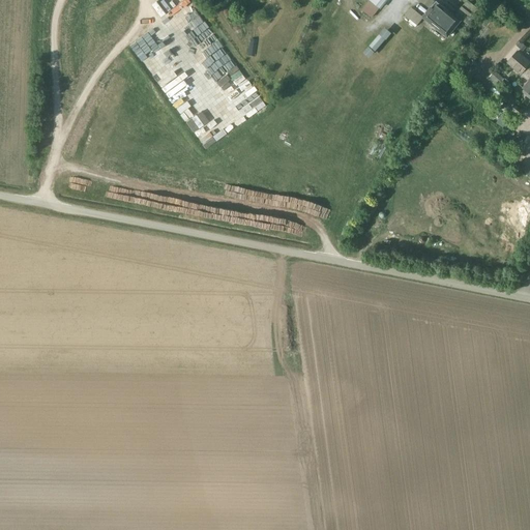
[(436,1),(423,18),(447,37),(461,21),(436,1)]
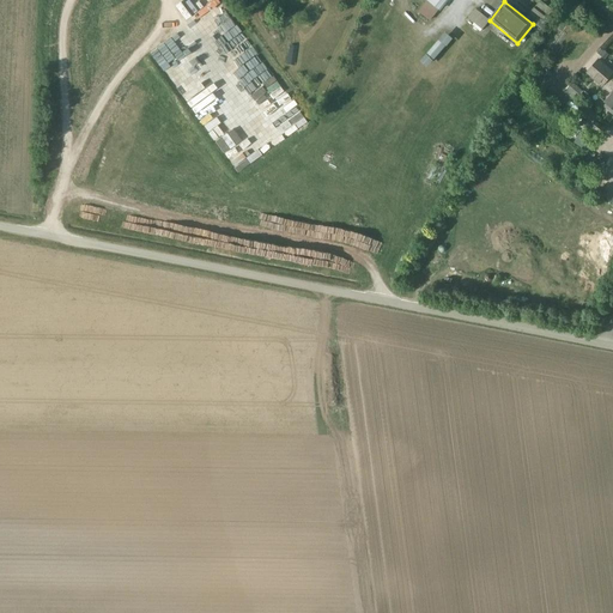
[(224,8),(218,11),(223,20),(229,18),(224,8)]
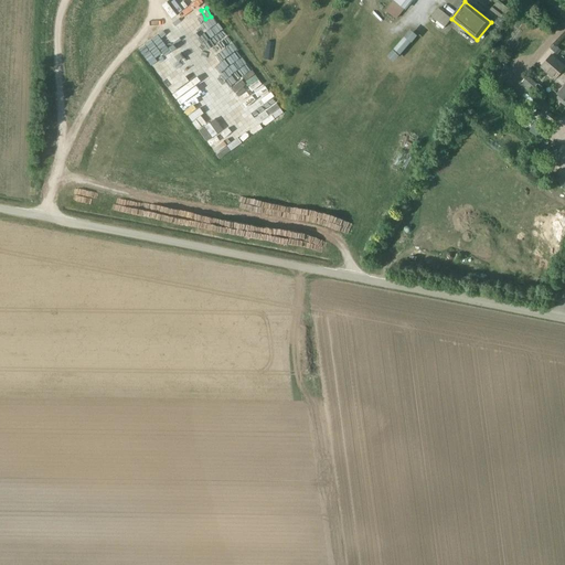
[(444,39),(452,28),(437,14),(430,23),(437,28),(434,31),(444,39)]
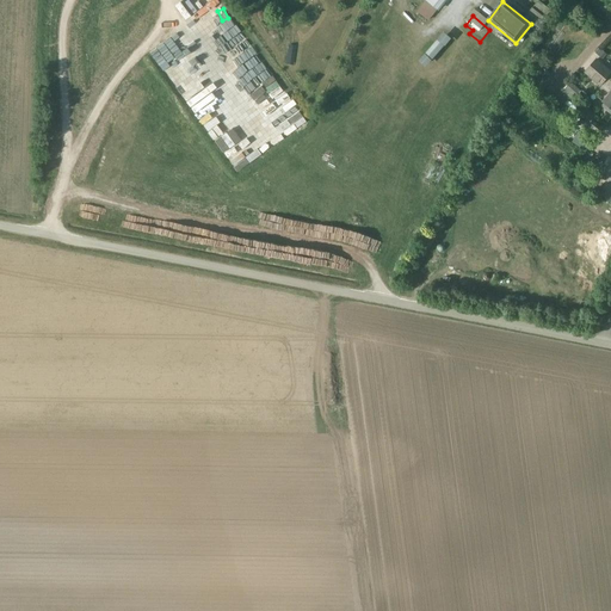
[(392,29),(397,34),(402,26),(396,23),(392,29)]
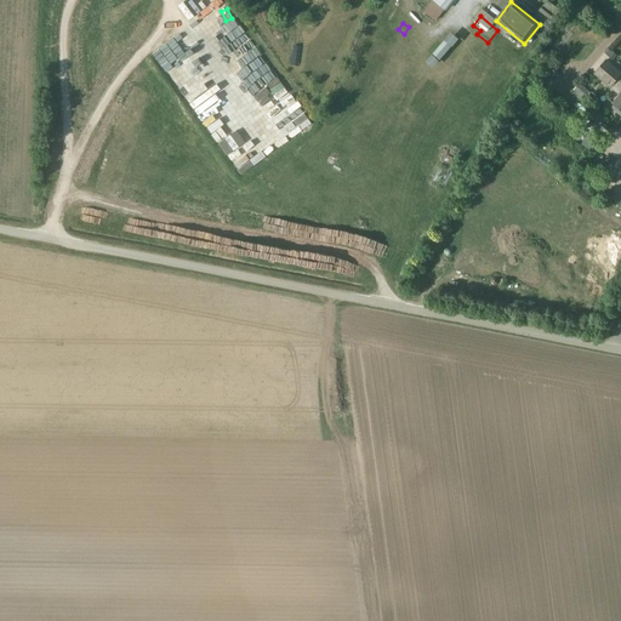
[(527,73),(537,81),(542,74),(537,70),(546,58),(540,55),(527,73)]
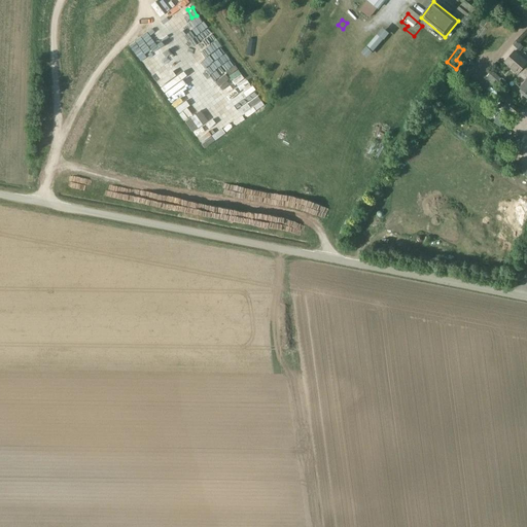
[(526,63),(526,64),(526,63),(514,51),(510,57),(526,72),(526,63)]
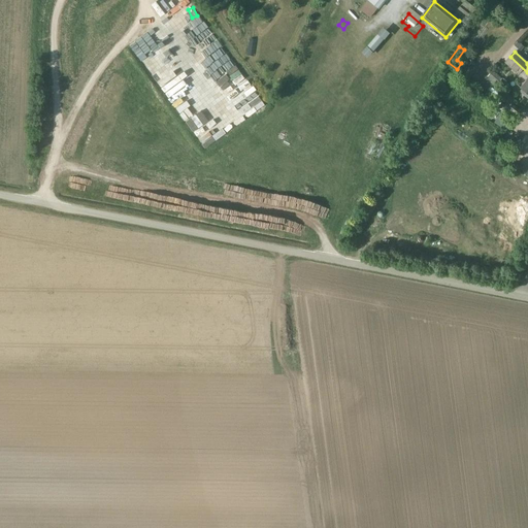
[(527,94),(527,72),(510,57),(504,64),(519,75),(518,75),(526,81),(521,89),(527,94)]
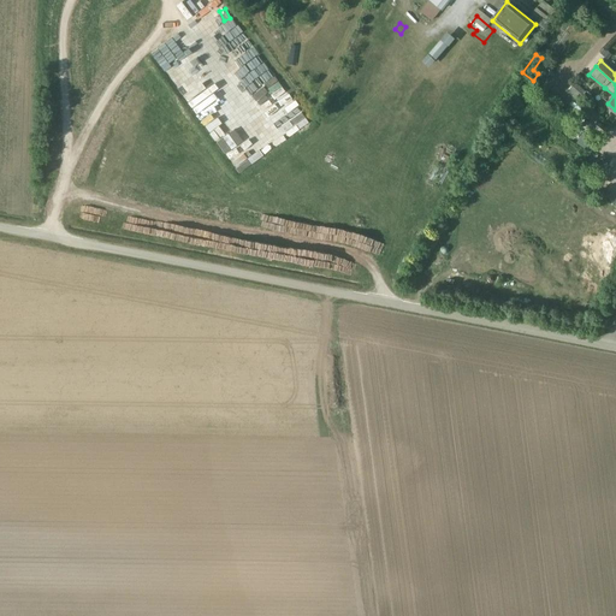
[(579,98),(580,99),(586,93),(576,83),(569,92),(570,92),(568,94),(573,98),(574,96),(578,99),(579,98)]
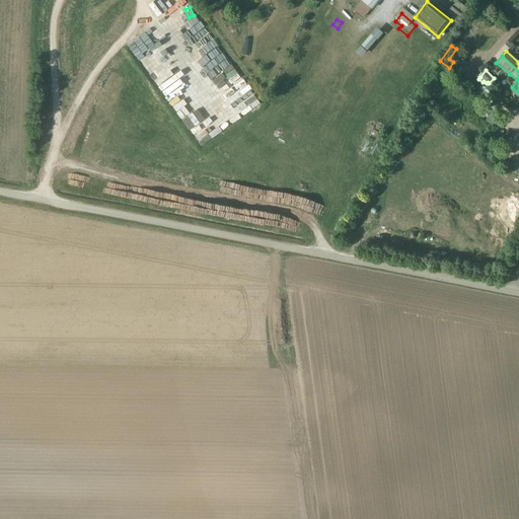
[(497,127),(504,118),(493,110),(488,120),(497,127)]
